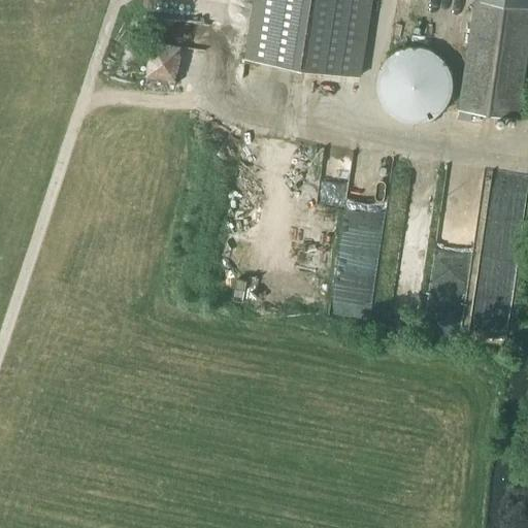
[(254,0),(245,59),(361,76),(371,0),(254,0)]
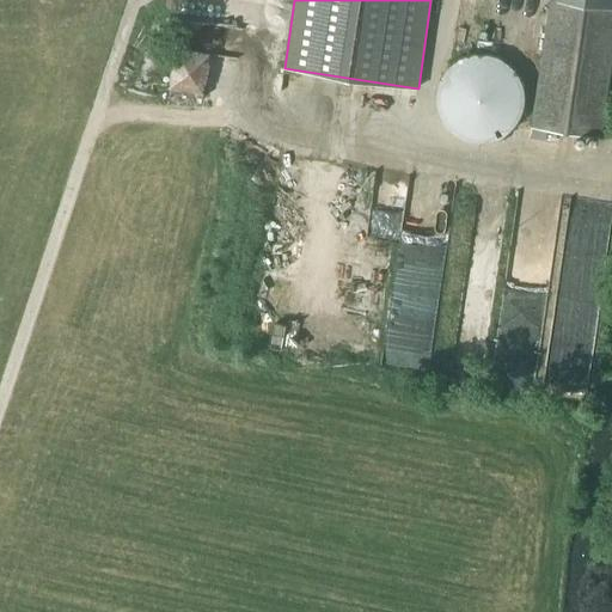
[(611,6),(564,0),(550,0),(532,128),(603,139),(611,69),(611,6)]
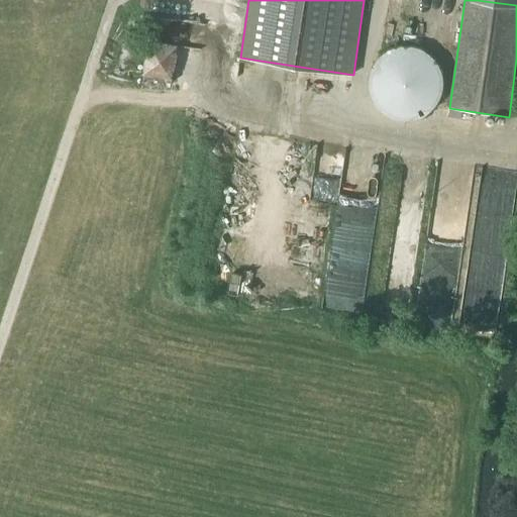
[(442,83),(441,76),(440,71),(436,63),(433,59),(428,56),(422,52),(415,49),(403,48),(394,52),(388,56),(384,59),(381,63),(377,70),(375,76),(374,83),(375,89),(377,96),(381,102),(384,106),(389,111),(395,114),(399,115),(406,116),(414,116),(426,111),(431,108),(435,103),(439,96),(441,90),(442,83)]
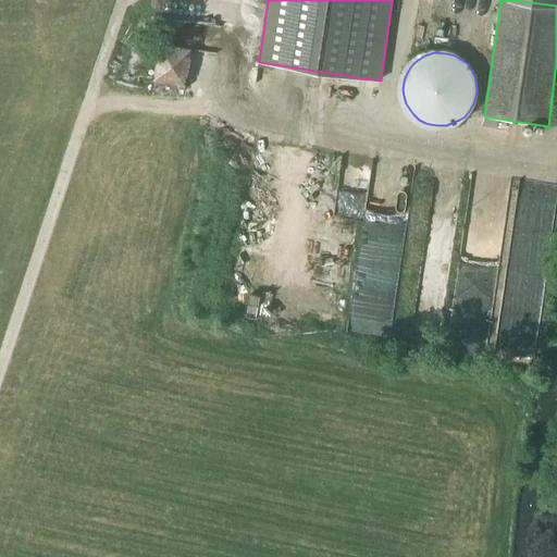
[(341,176),(335,213),(362,218),(368,181),(341,176)]
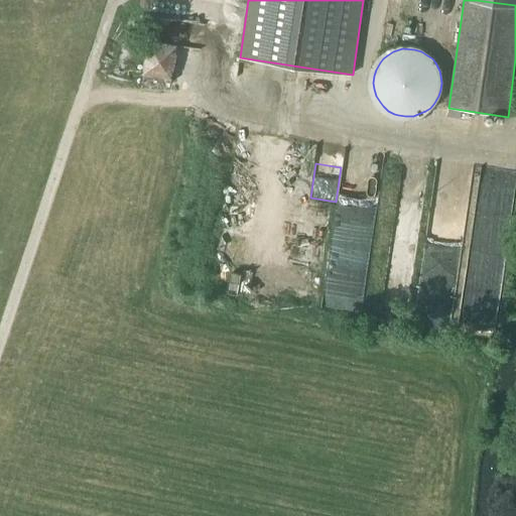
[(364,309),(372,218),(334,215),(326,306),(364,309)]
